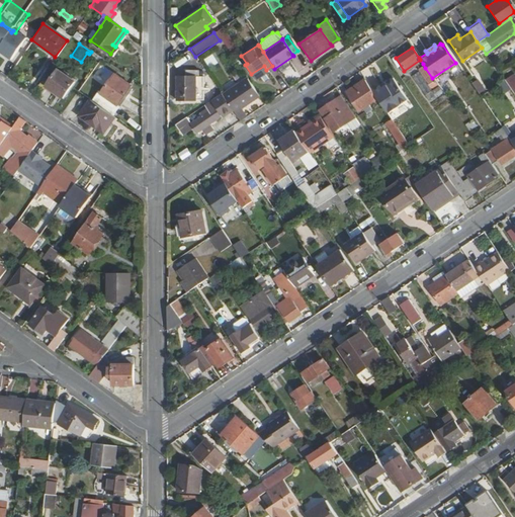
[(417,68),(427,83),(433,79),(432,78),(425,68),(423,64),(417,68)]
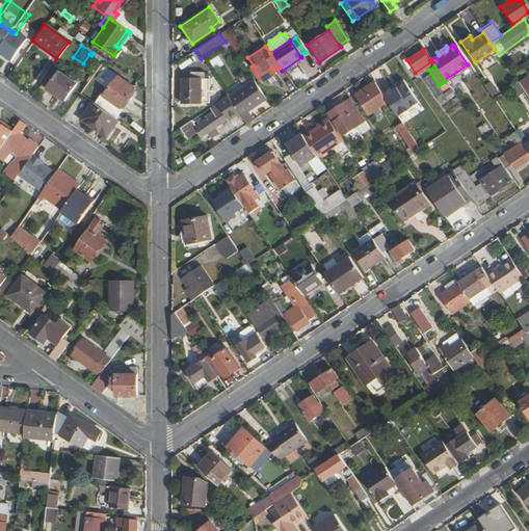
[(271,68),(258,76),(261,81),(274,73),(273,72),(271,68)]
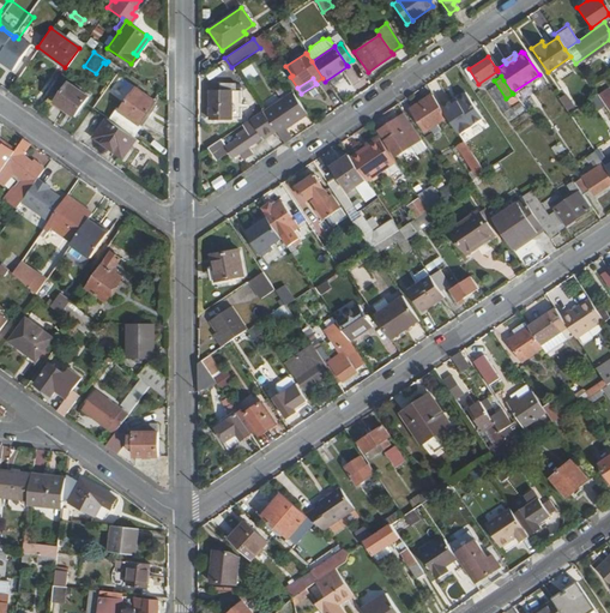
[(67,83),(53,102),(72,116),(86,96),(67,83)]
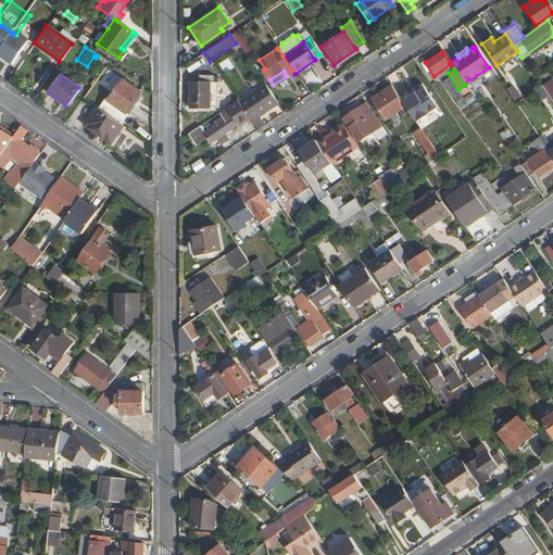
[(121,79),(105,100),(124,112),(138,91),(121,79)]
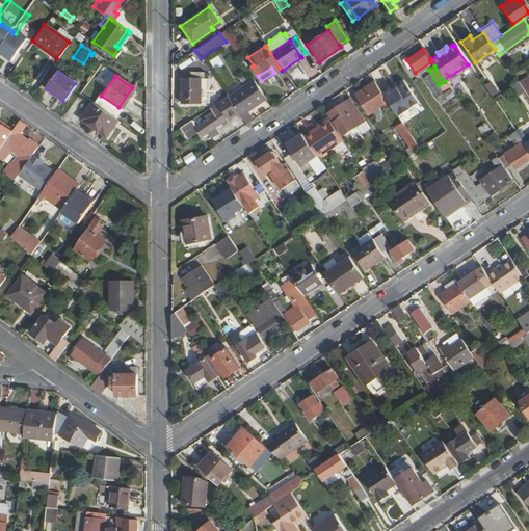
[(385,88),(399,113),(420,102),(405,77),(385,88)]
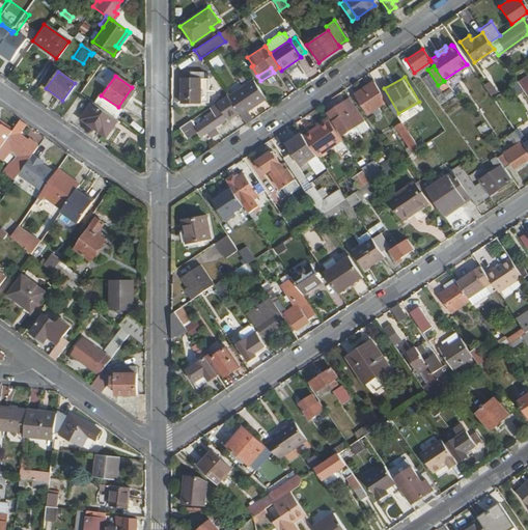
[(182,78),(181,101),(199,102),(199,78),(182,78)]
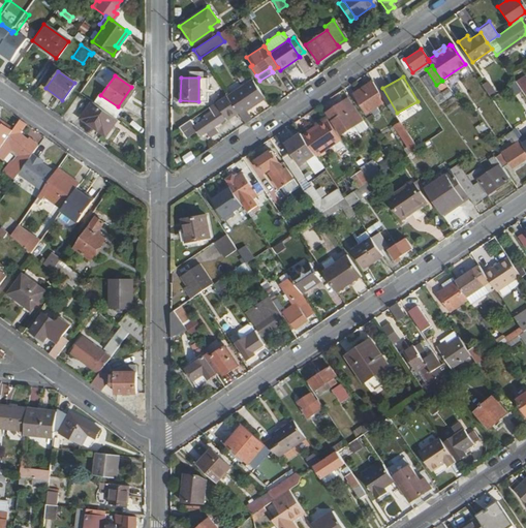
[(514,81),(524,95),(525,93),(525,88),(518,78),(514,81)]
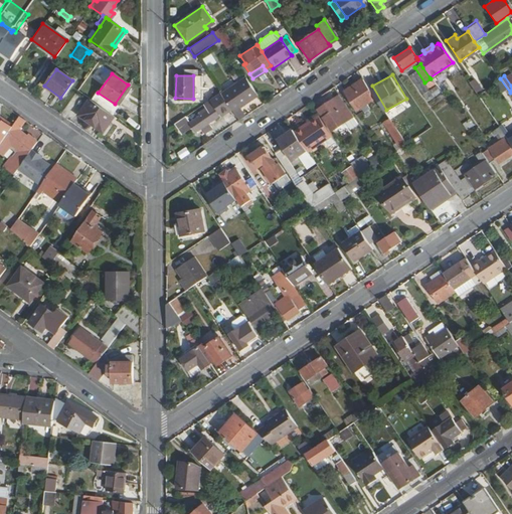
[(474,92),(481,88),(475,76),(467,80),(474,92)]
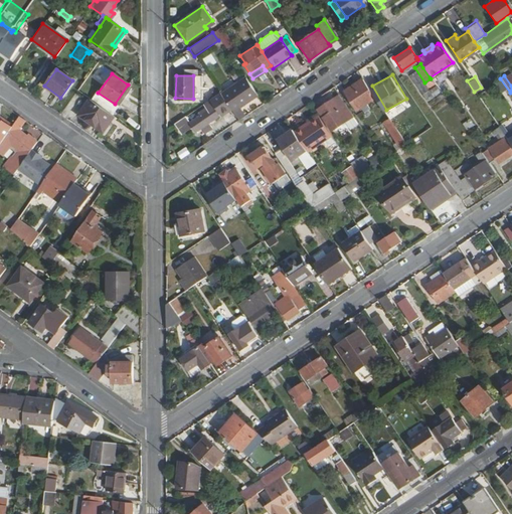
[(342,91),(356,111),(359,109),(362,114),(367,110),(363,104),(373,97),(361,77),(342,91)]
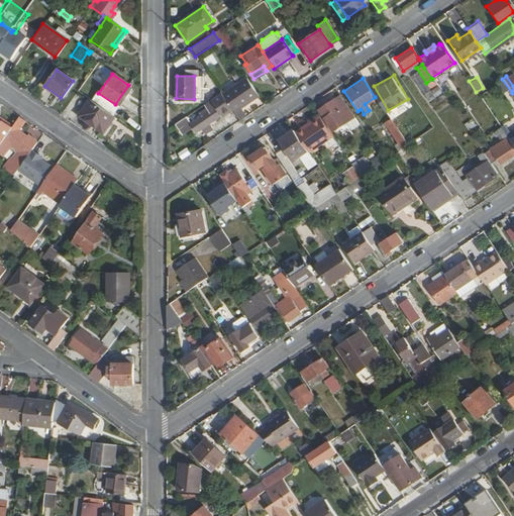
[(246,80),(241,84),(222,97),(231,109),(238,120),(244,116),(239,107),(257,95),(246,80)]
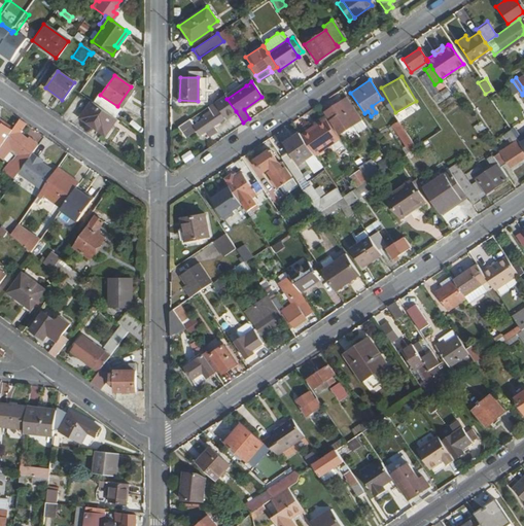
[(224,116),(225,118),(236,111),(224,95),(214,102),(218,108),(224,116)]
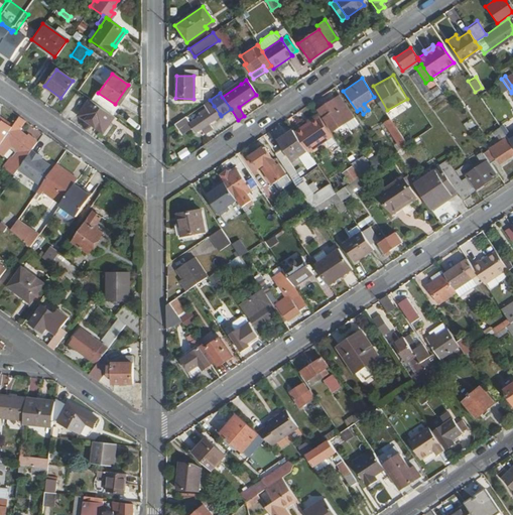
[(339,94),(316,109),(328,124),(334,120),(336,123),(343,119),(344,121),(353,115),(339,94)]
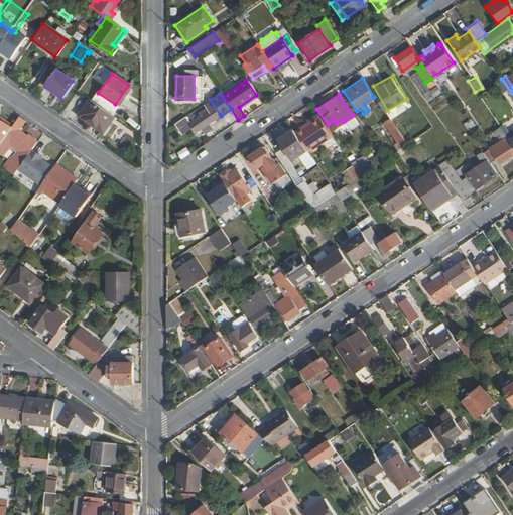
[(78,115),(100,131),(112,115),(89,100),(78,115)]
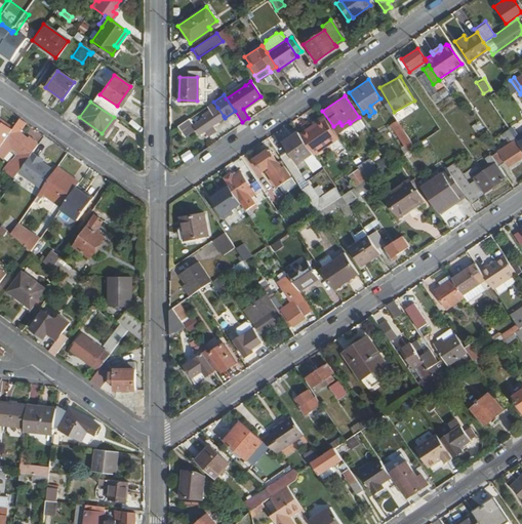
[(516,140),(521,149),(521,103),(518,107),(521,113),(521,131),(520,129),(512,134),(516,140)]
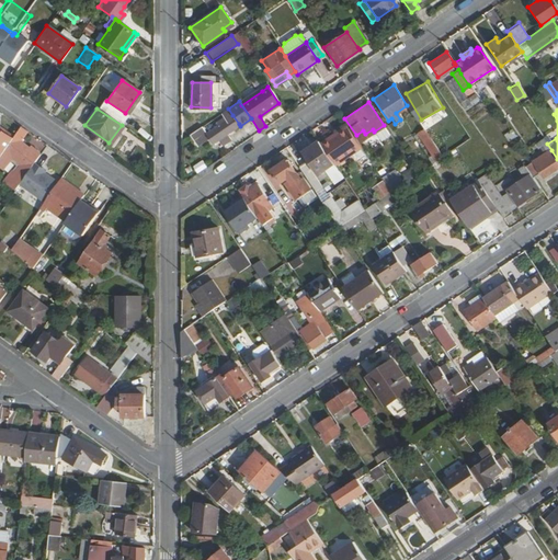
[(219,124),(205,134),(200,126),(189,134),(196,146),(208,138),(212,144),(218,138),(221,145),(229,139),(226,134),(239,124),(232,115),(227,118),(226,116),(218,122),(219,124)]
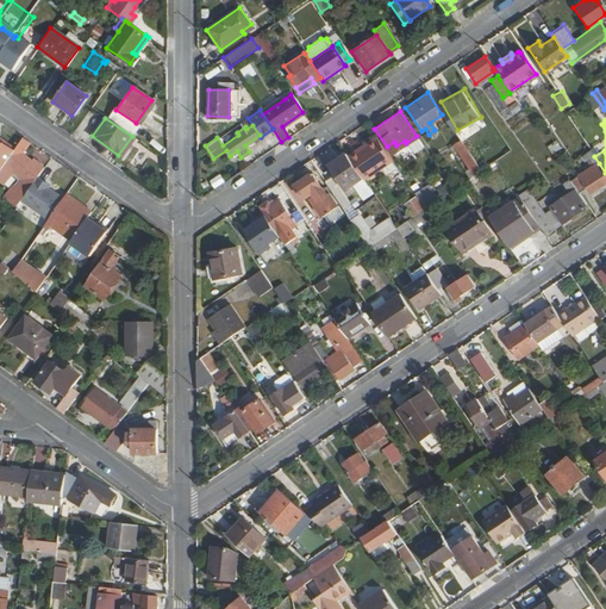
[(374,136),(356,148),(357,151),(376,138),(374,136)]
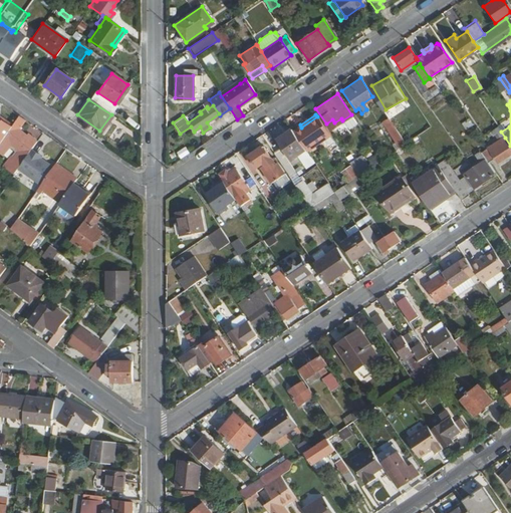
[(10,127),(0,141),(0,153),(1,154),(9,146),(12,149),(14,147),(18,151),(6,166),(13,173),(17,167),(31,148),(35,142),(25,133),(23,135),(16,127),(22,119),(17,115),(10,127)]
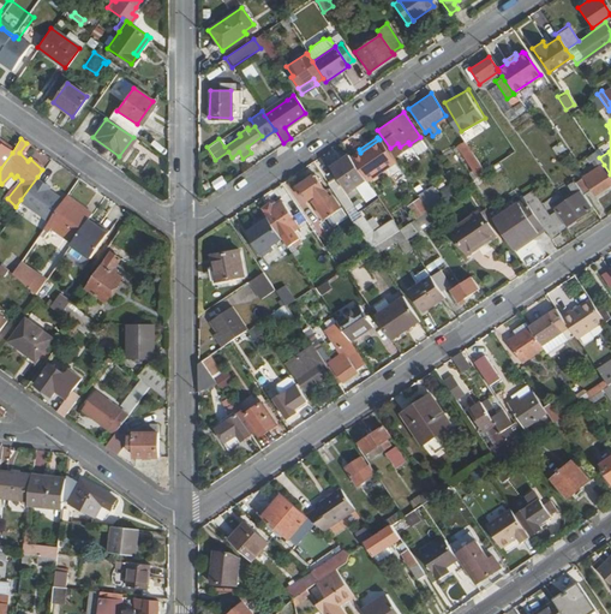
[(349,156),(364,178),(365,179),(393,160),(379,139),(360,153),(359,149),(349,156)]
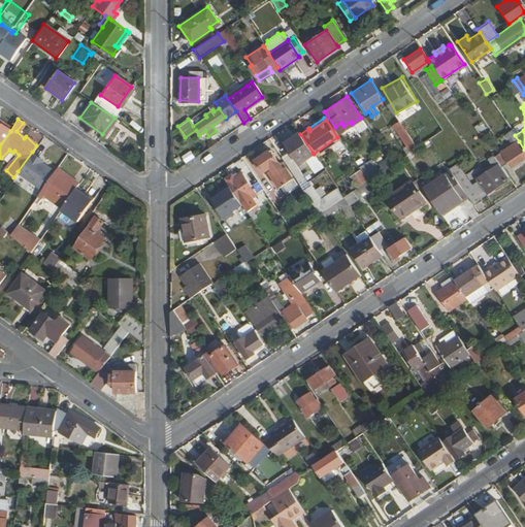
[(391,125),(407,151),(415,146),(397,121),(391,125)]
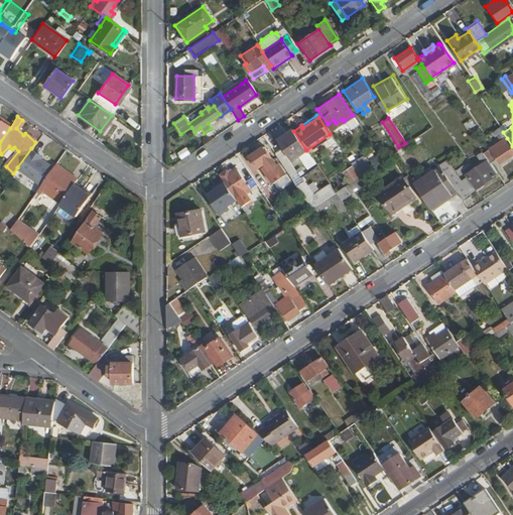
[(328,124),(331,130),(344,121),(343,119),(336,123),(334,120),(328,124)]
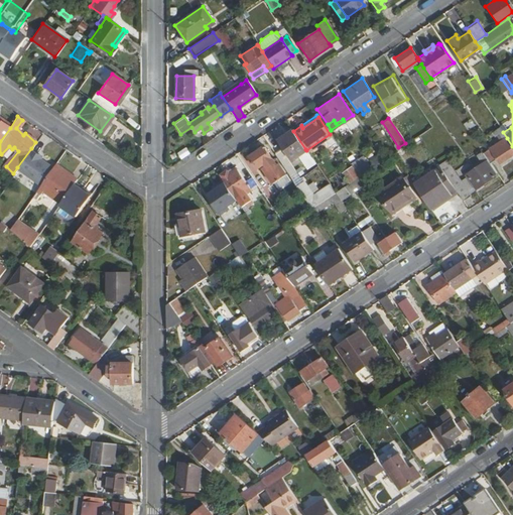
[(0,141),(10,128),(0,120),(0,141)]
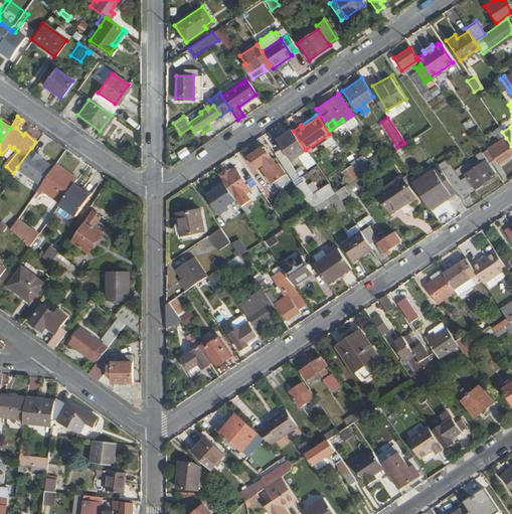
[(493,142),(480,151),(487,160),(489,163),(493,160),(497,166),(511,154),(511,146),(506,138),(502,132),(498,126),(487,133),(493,142)]
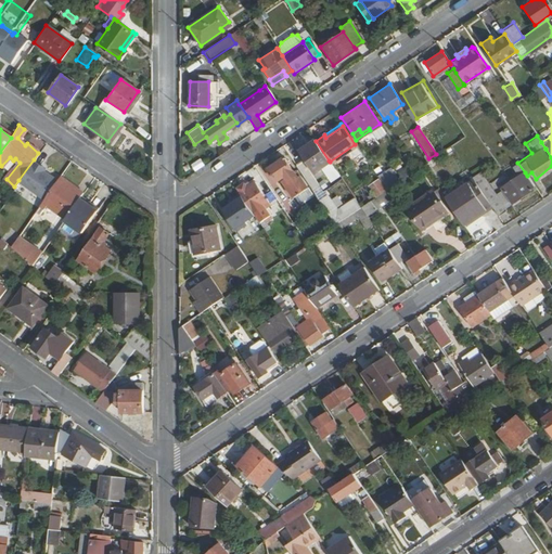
[(297,150),(312,172),(319,167),(329,160),(316,141),(313,139),(297,150)]
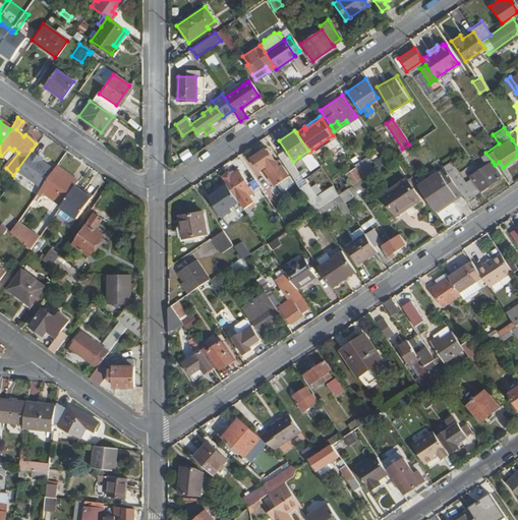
[(249,157),(257,169),(262,166),(266,173),(268,176),(274,184),(286,176),(276,160),(273,161),(264,148),(249,157)]
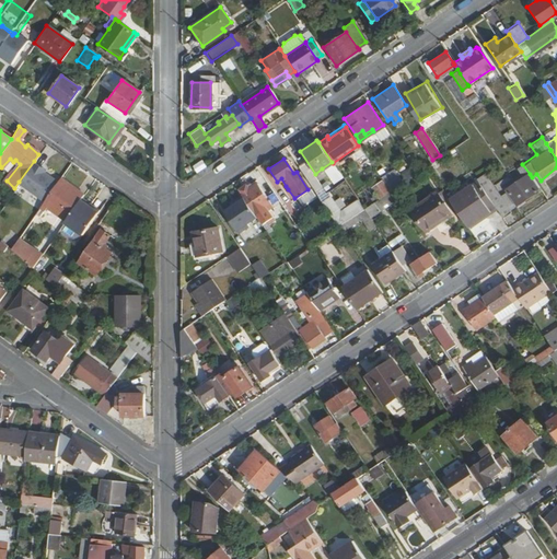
[(43,199),(57,181),(43,171),(38,167),(41,165),(34,161),(19,182),(43,199)]
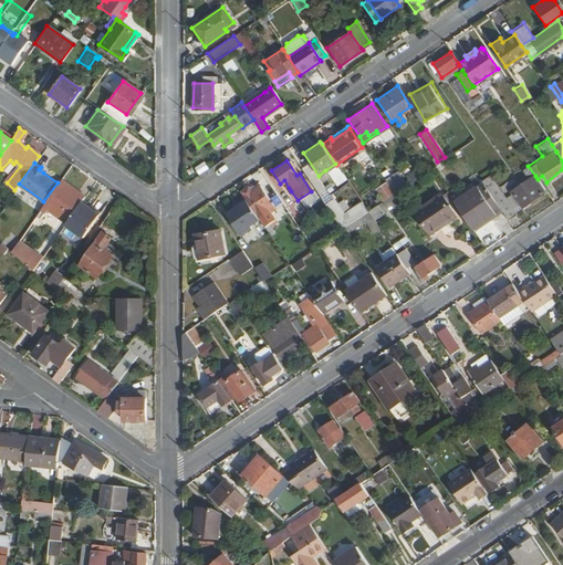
[(300,168),(316,192),(323,187),(306,164),(300,168)]
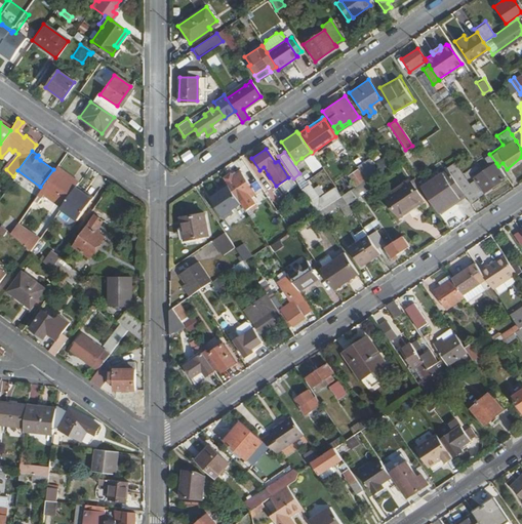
[(302,158),(306,164),(315,158),(312,153),(311,152),(302,158)]
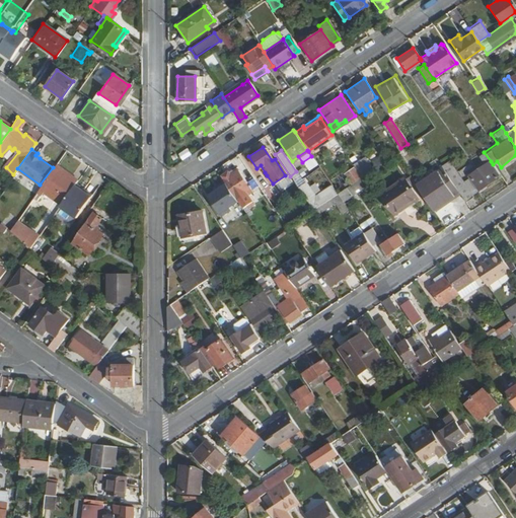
[(381,155),(371,162),(374,166),(384,160),(381,155)]
